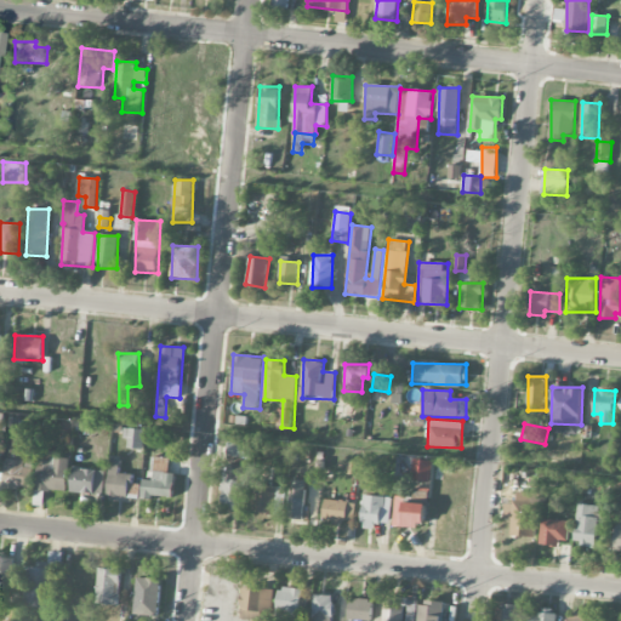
[(125,449),(143,449),(144,429),(126,428),(125,449)]
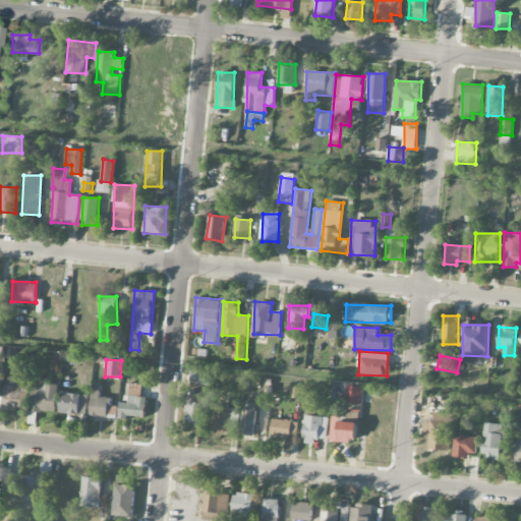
[(190,383),(204,384),(205,366),(191,366),(190,383)]
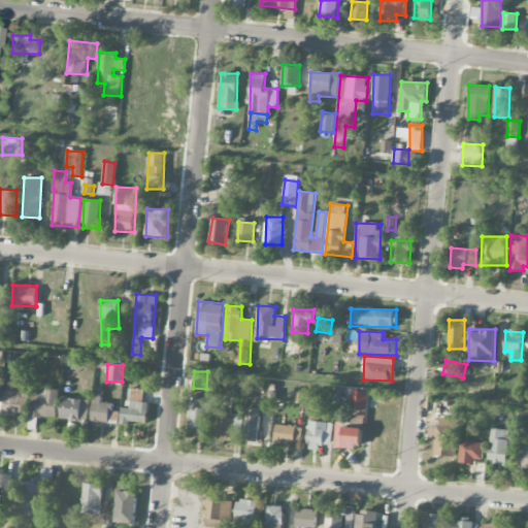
[(32,417),(58,418),(59,388),(33,388),(32,417)]
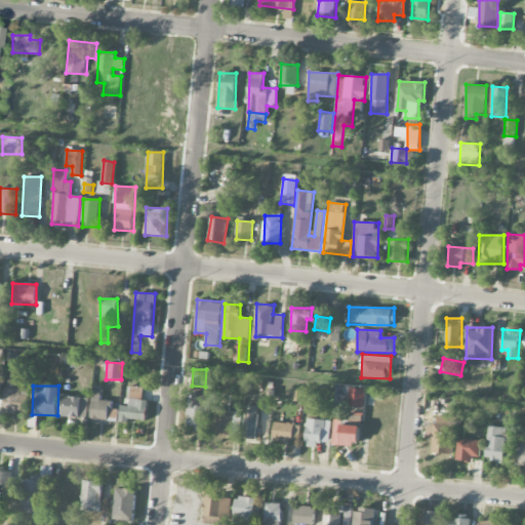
[(102,386),(93,386),(91,420),(115,421),(116,410),(112,409),(113,401),(101,400),(102,386)]
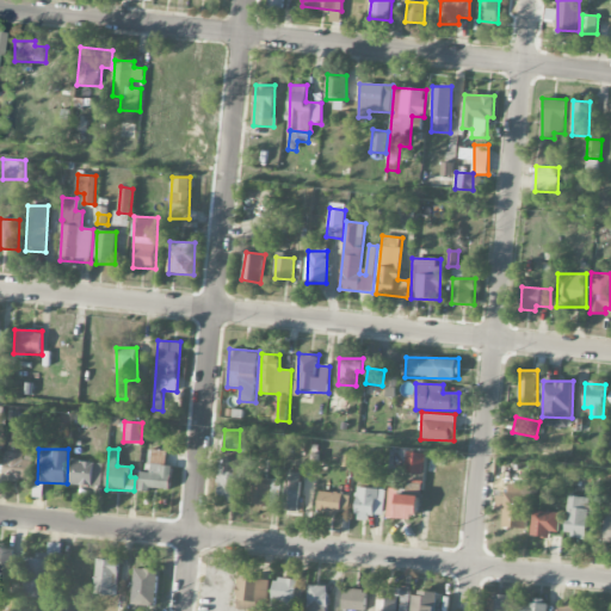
[(140,488),(170,491),(172,467),(165,466),(166,451),(152,450),(150,473),(142,471),(140,488)]
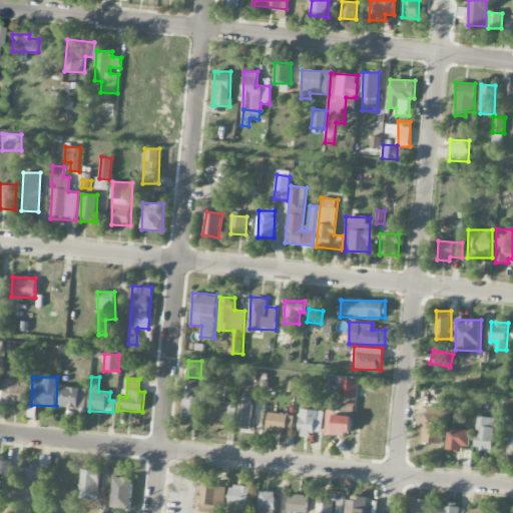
[(340,397),(356,399),(359,381),(343,379),(340,397)]
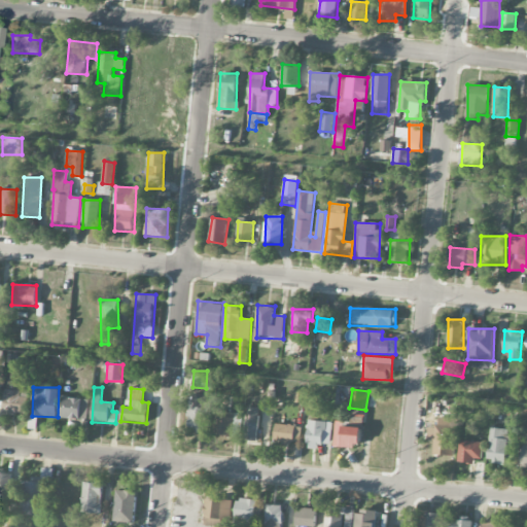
[(3,414),(27,415),(28,391),(4,390),(3,414)]
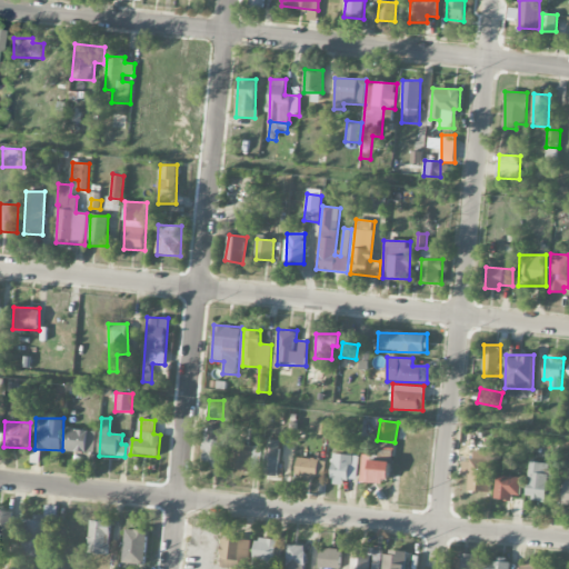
[(227,426),(205,426),(203,467),(226,467),(227,426)]
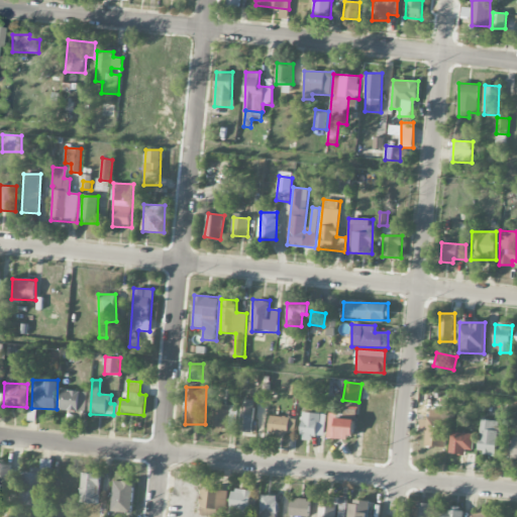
[(80,411),(81,391),(61,390),(60,410),(80,411)]
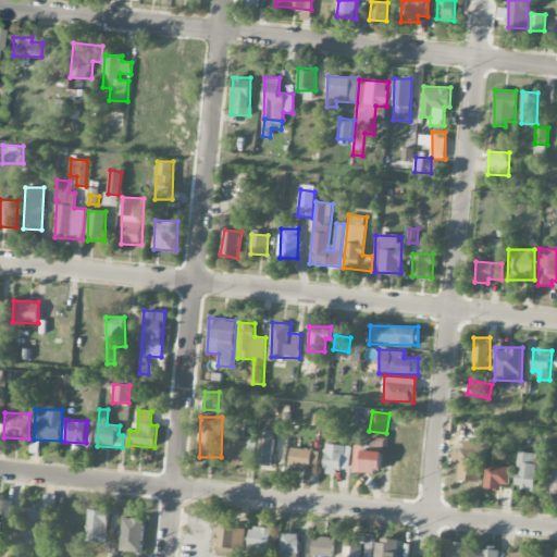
[(274,431),(260,431),(260,465),(273,466),(274,431)]
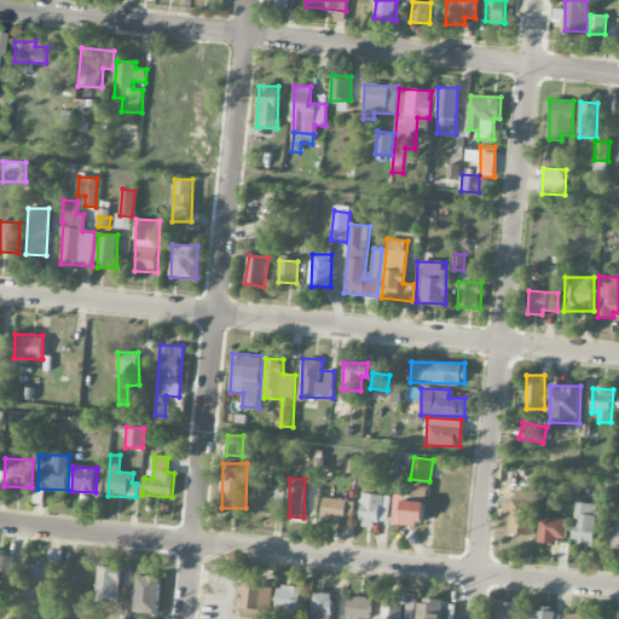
[(428,492),(429,481),(415,480),(414,490),(428,492)]
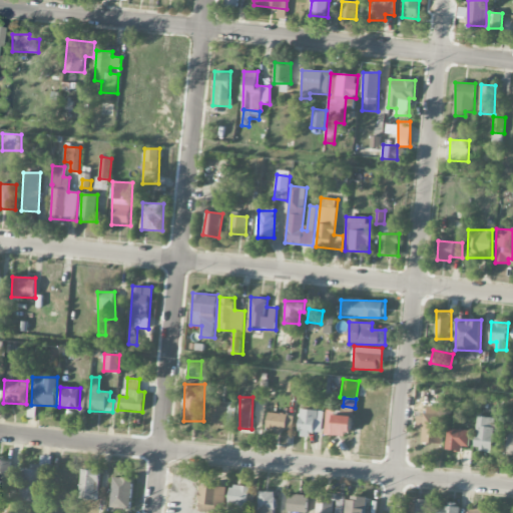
[(208,424),(229,424),(229,402),(209,401),(208,424)]
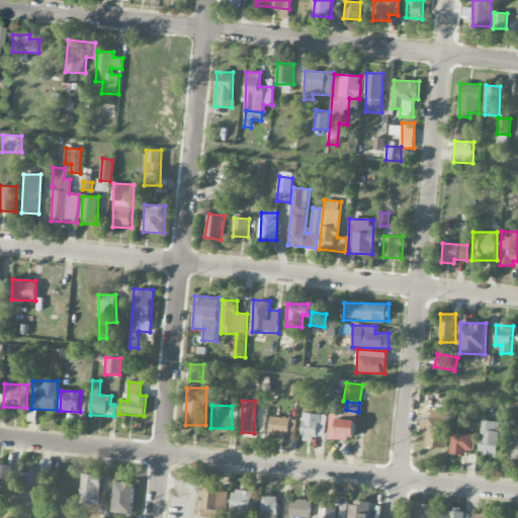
[(426,433),(426,447),(446,447),(446,411),(431,410),(431,419),(421,419),(420,433),(426,433)]
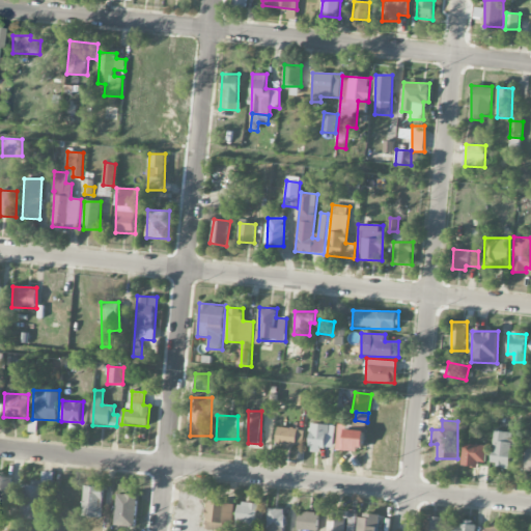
[(327,447),(328,424),(310,423),(310,447),(327,447)]
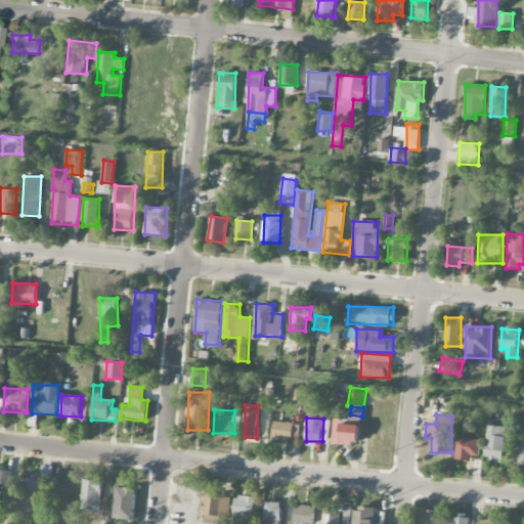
[(333,444),(359,445),(359,425),(343,424),(343,419),(334,418),(333,444)]
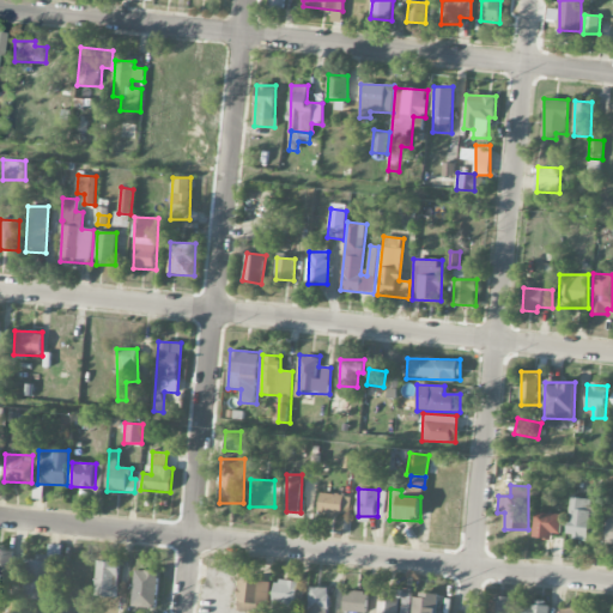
[(320,513),(347,516),(350,496),(322,492),(320,513)]
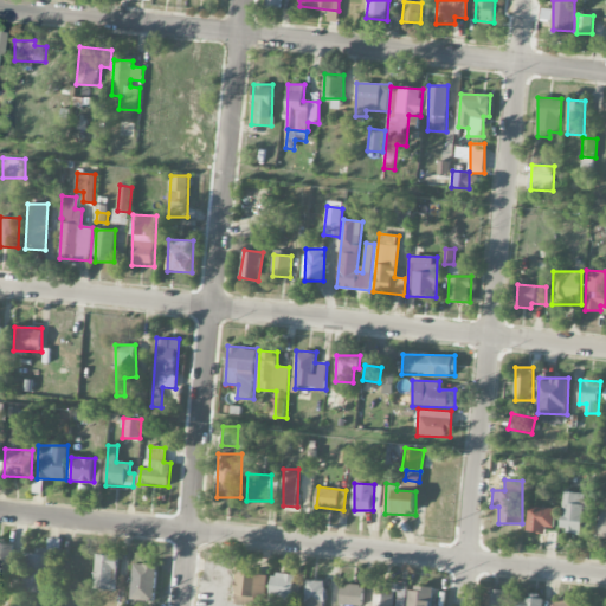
[(560,530),(580,533),(586,495),(565,491),(560,530)]
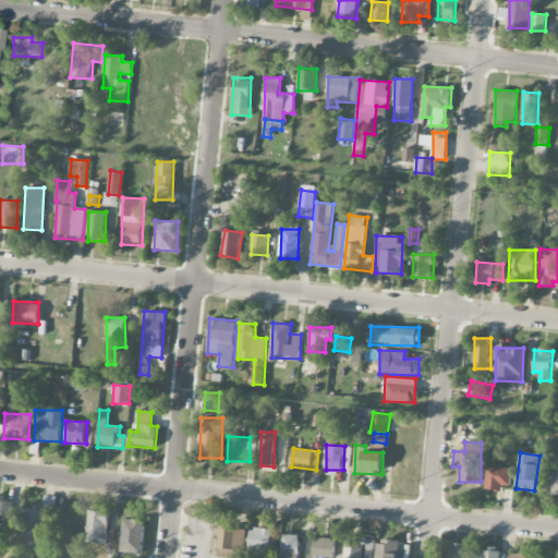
[(510,489),(510,468),(486,466),(486,488),(510,489)]
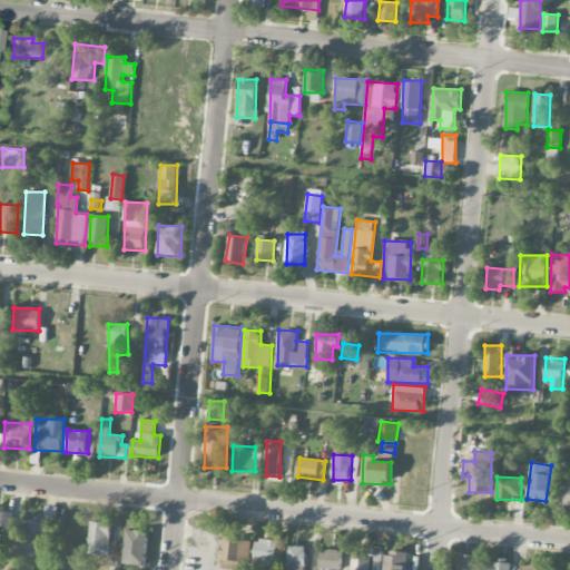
[(0,538),(12,538),(12,505),(0,505),(0,538)]
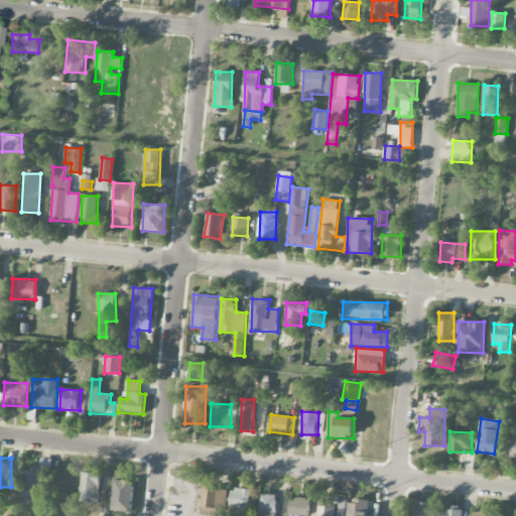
[(20,505),(38,506),(38,508),(46,509),(48,467),(31,466),(31,472),(22,471),(20,505)]
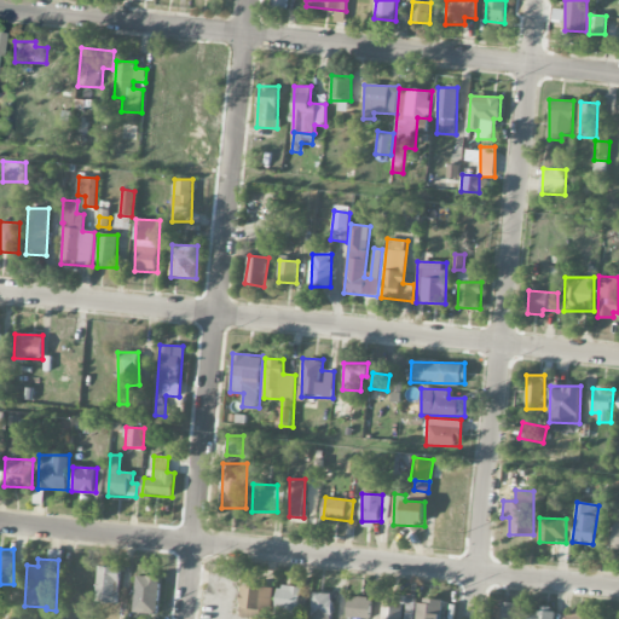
[(120,567),(98,566),(97,602),(120,603),(120,567)]
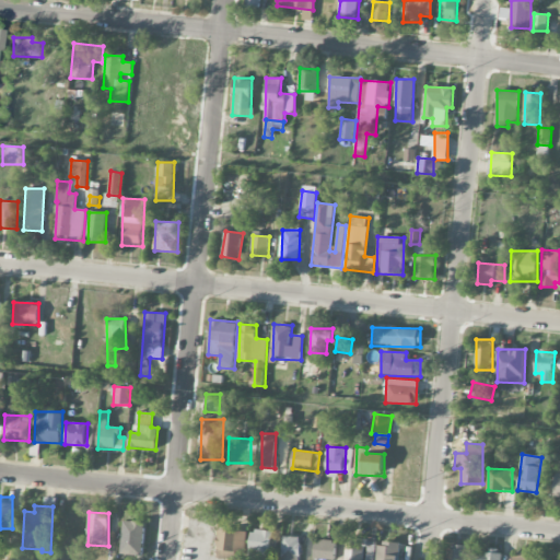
[(144,522),(124,522),(123,556),(144,556),(144,522)]
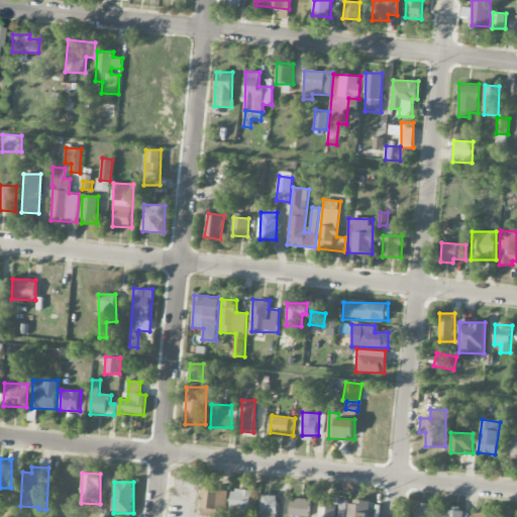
[(227,490),(201,491),(202,516),(220,515),(219,502),(228,502),(227,490)]
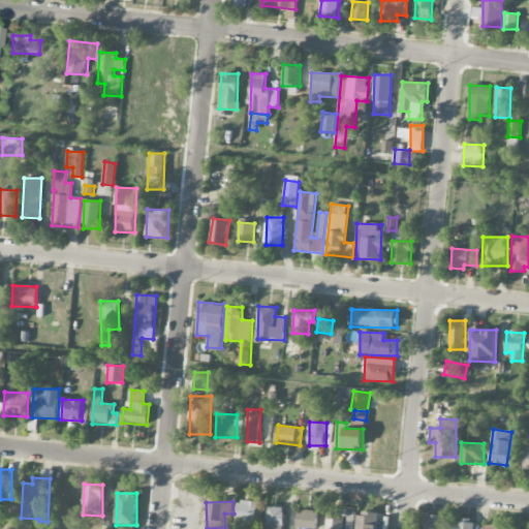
[(257,502),(237,501),(236,527),(257,528),(257,502)]
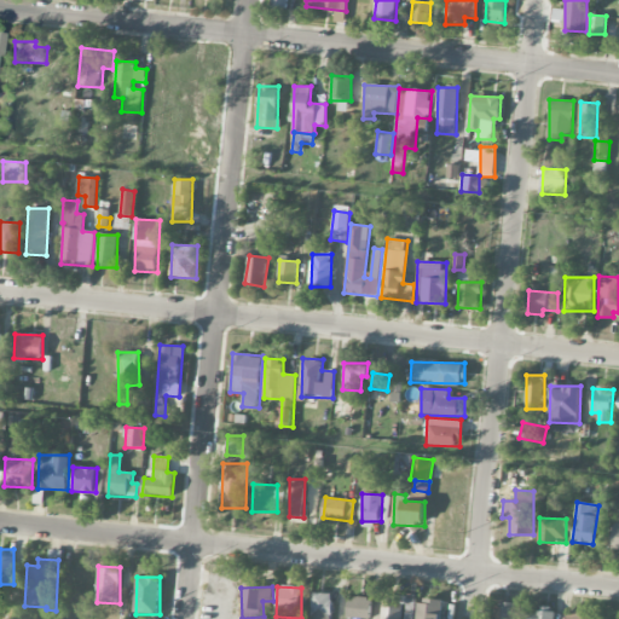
[(330,618),(333,594),(312,593),(311,618),(330,618)]
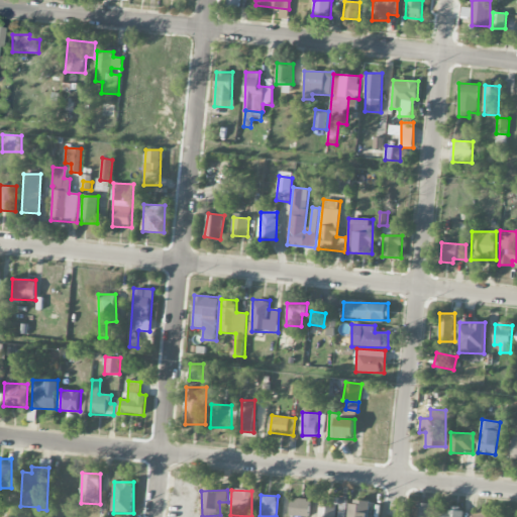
[(309,516),(310,500),(290,498),(290,516),(309,516)]
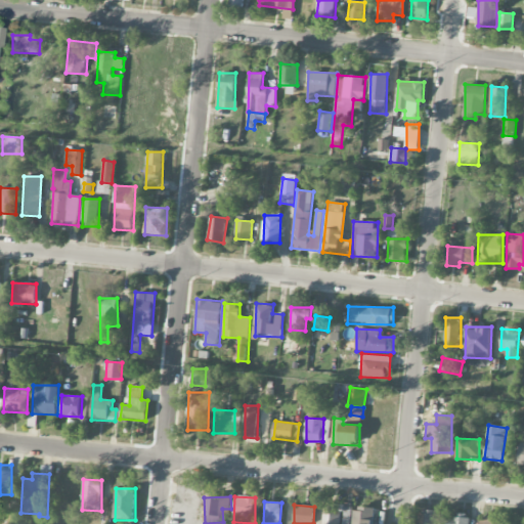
[(350,523),(351,506),(343,505),(342,523),(350,523)]
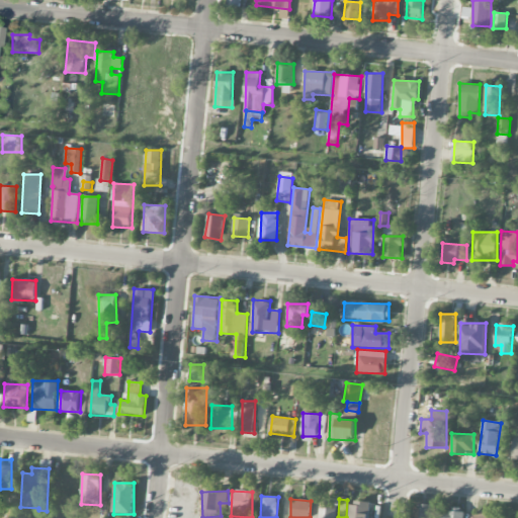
[(431,517),(432,506),(412,505),(411,517),(431,517)]
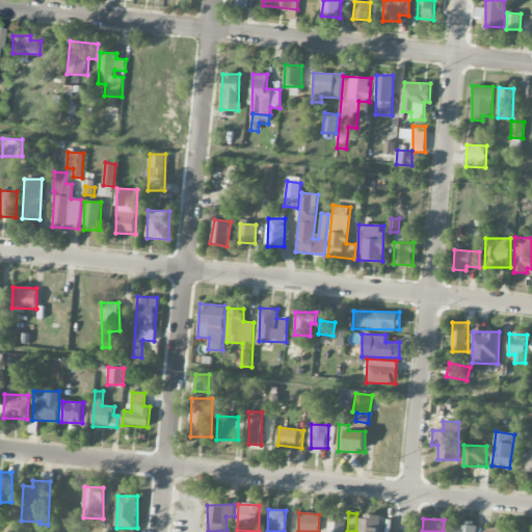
[(476,531),(477,524),(455,522),(454,531),(476,531)]
